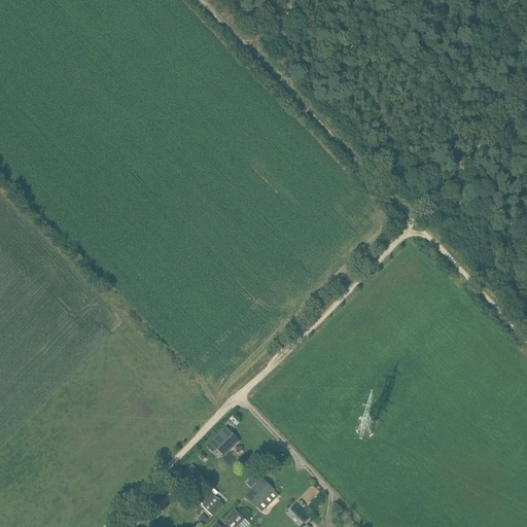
[(233,419),(229,423),(234,428),(239,424),(234,419),(234,418),(233,419)]
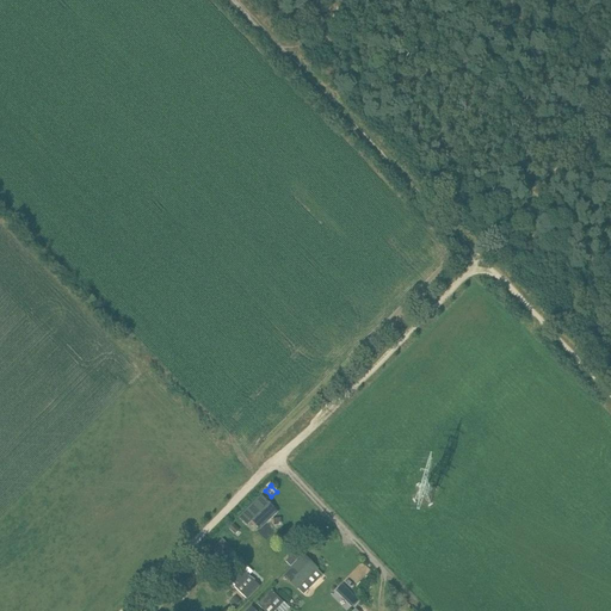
[(269,523),(278,512),(264,498),(242,519),(248,525),(260,514),(269,523)]
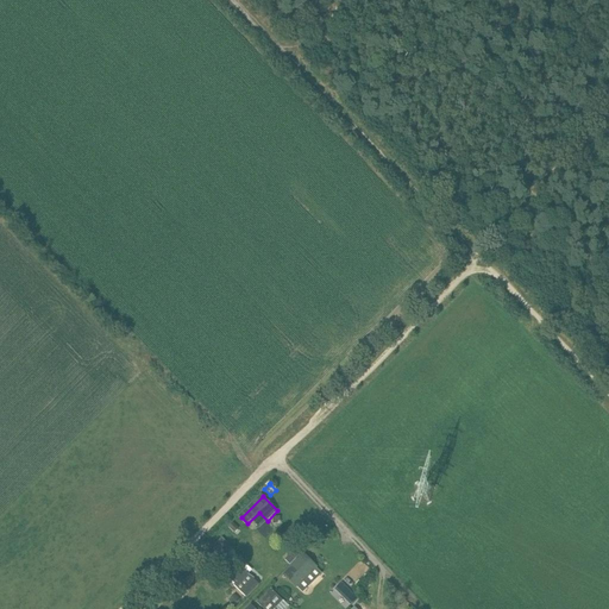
[(221,538),(206,553),(211,558),(211,559),(225,573),(228,570),(223,564),(228,558),(227,553),(232,548),(221,538)]
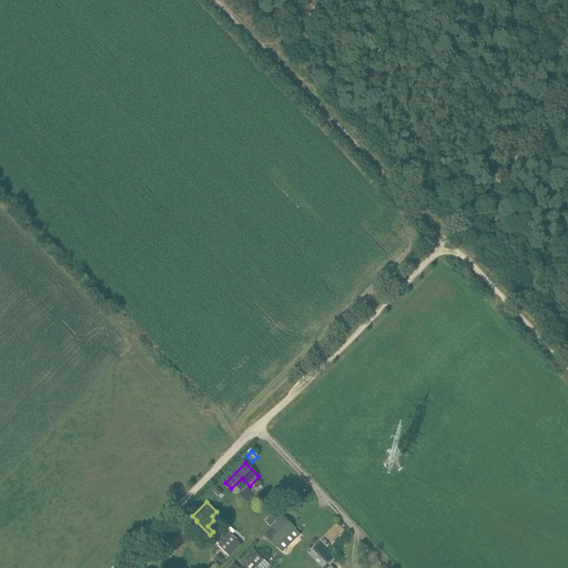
[(283,517),(264,536),(276,547),(277,546),(282,550),(284,550),(288,546),(300,535),(294,529),(295,528),(283,517)]
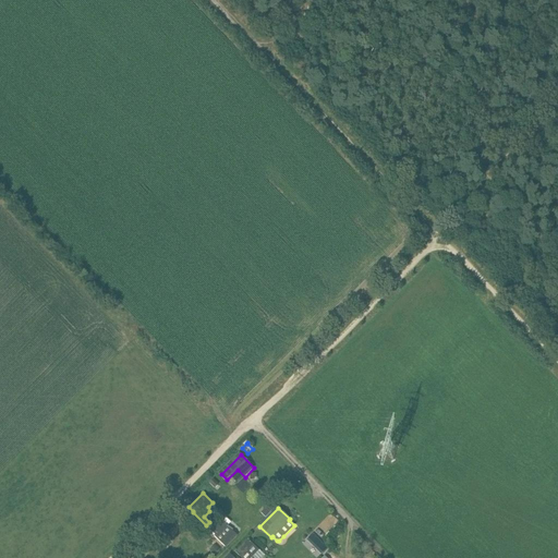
[(235,534),(232,531),(228,534),(223,530),(227,528),(221,523),(213,532),(215,535),(214,536),(226,547),(234,538),(232,537),(235,534)]
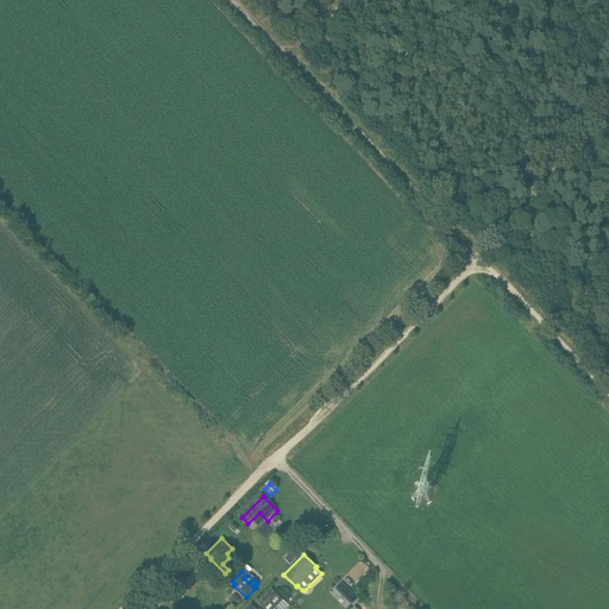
[(341,582),(336,589),(350,604),(357,597),(341,582)]
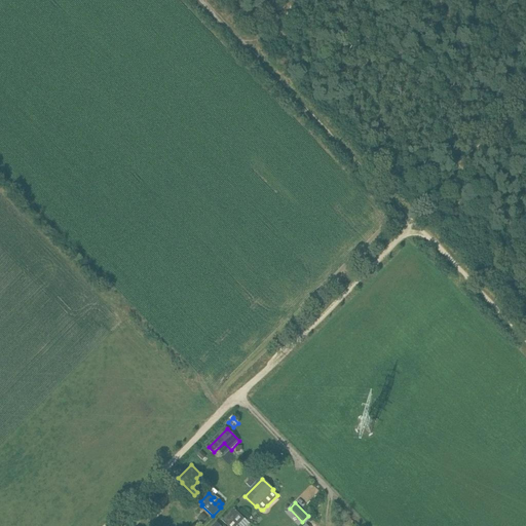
[(222,521),(227,525),(236,525),(243,519),(233,509),(222,521)]
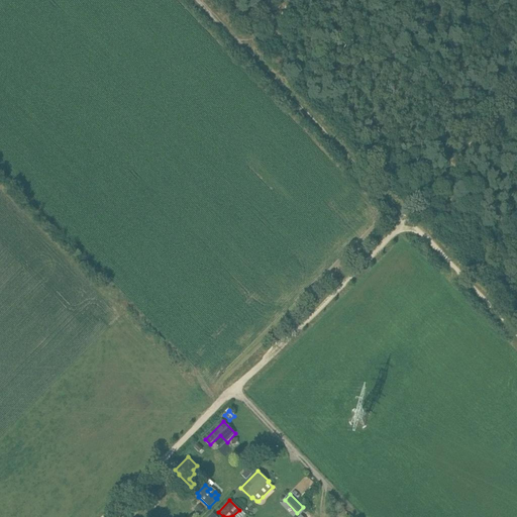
[(199,505),(195,509),(199,514),(203,510),(199,505)]
